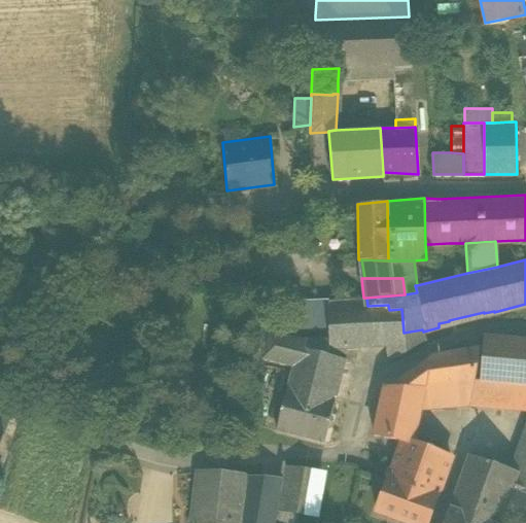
[(296,318),(296,323),(328,322),(328,300),(328,298),(295,299),(296,318)]
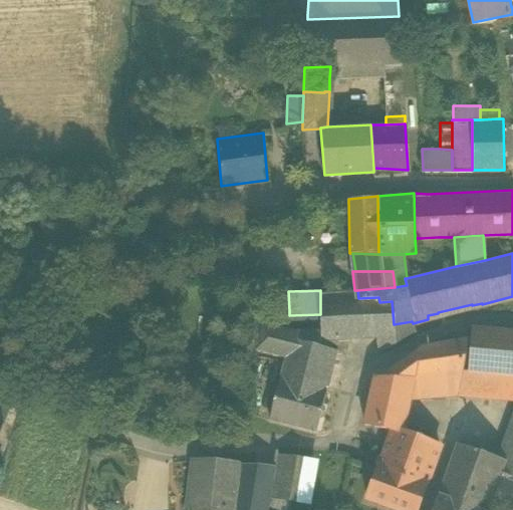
[(338,335),(358,335),(358,298),(357,290),(354,290),(320,292),(320,314),(320,328),(292,328),(291,336),(313,342),(312,336),(338,335)]
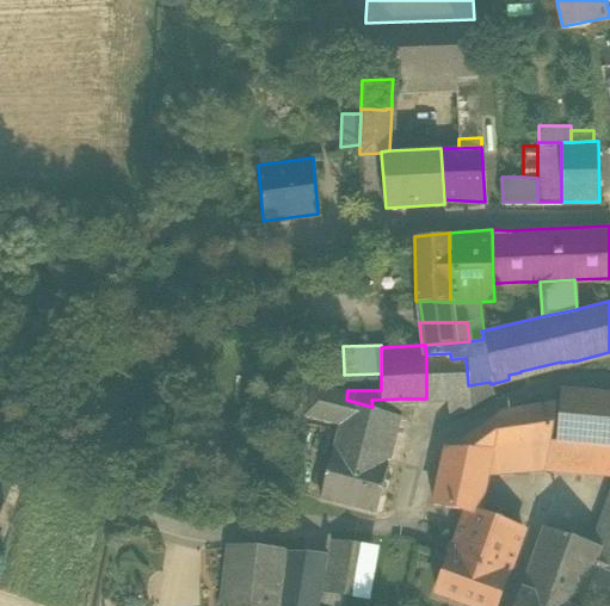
[(331,369),(344,369),(343,346),(331,346),(331,369)]
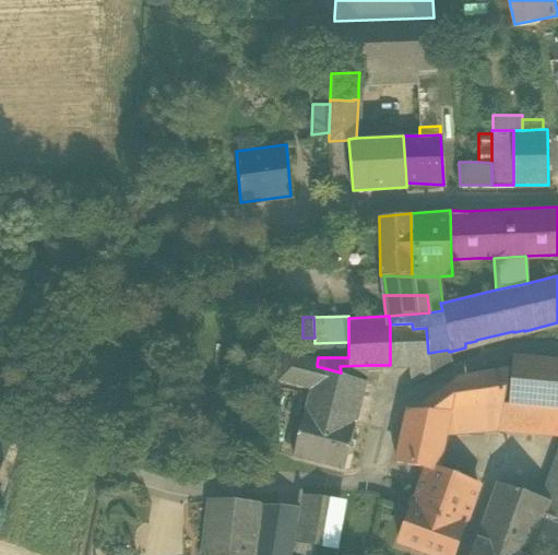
[(390,365),(407,364),(428,353),(426,328),(413,329),(412,323),(390,325),(390,365)]
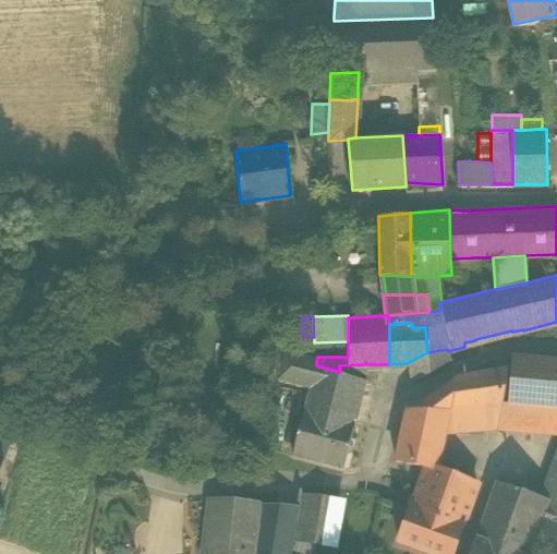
[(353,422),(364,378),(340,372),(316,365),(317,357),(285,348),(277,377),(310,385),(303,409),(353,422)]
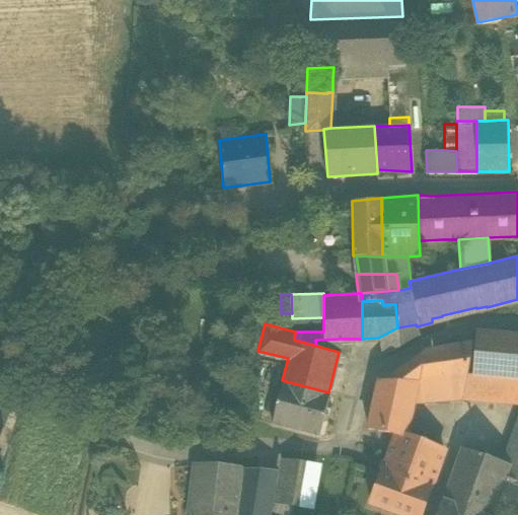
[(416,324),(397,327),(378,338),(382,351),(420,334),(417,326),(416,324)]
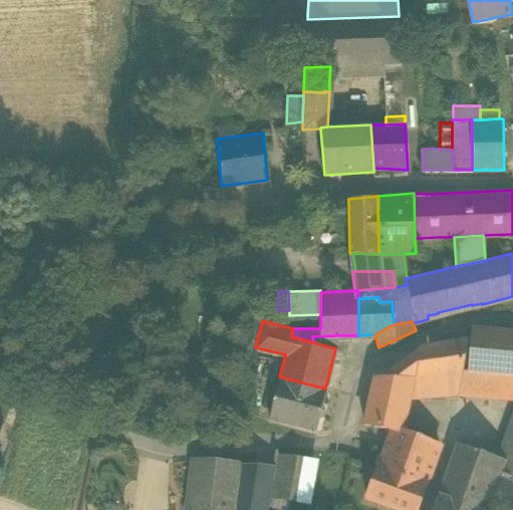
[(467,371),(512,375),(512,328),(471,325),(467,371)]
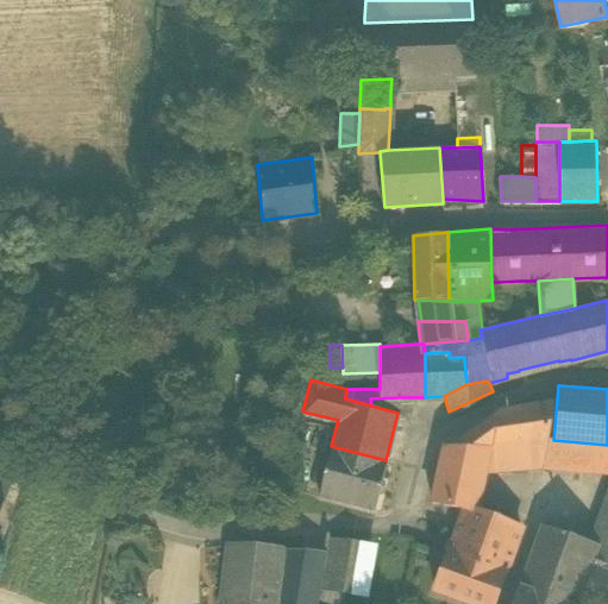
[(397,413),(401,397),(370,398),(371,406),(397,413)]
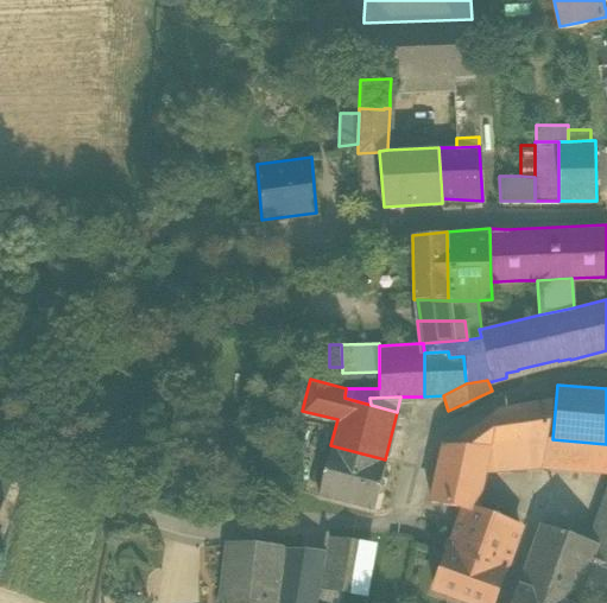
[(475,509),(484,471),(488,446),(547,442),(554,398),(495,408),(442,448),(430,499),(463,507),(475,509)]
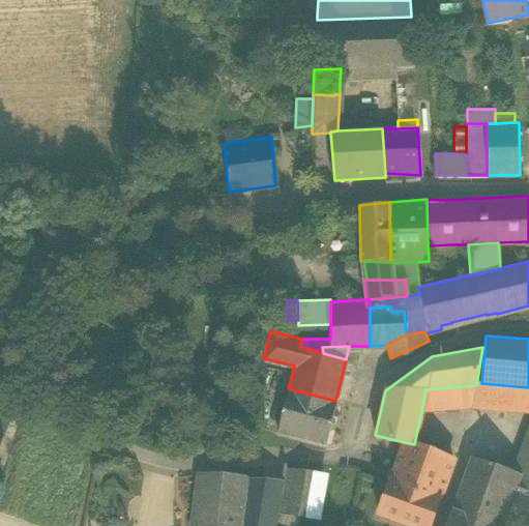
[(528,387),(481,383),(476,385),(471,407),(528,412),(528,418),(510,469),(520,472),(522,466),(524,450),(528,436),(528,387)]
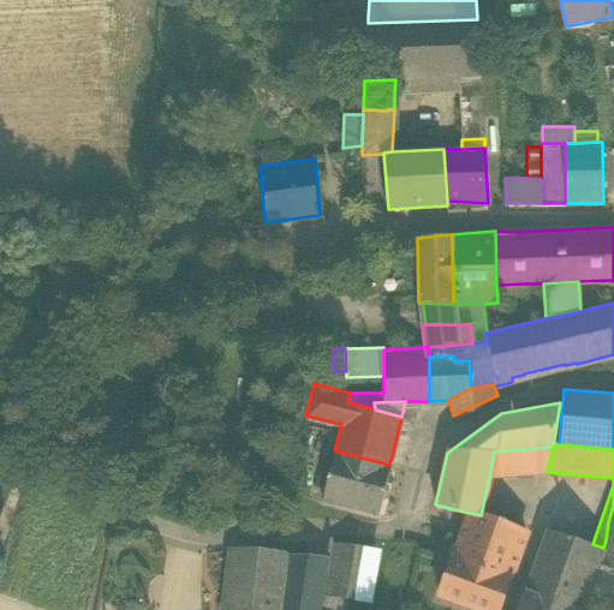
[(547,472),(553,447),(494,452),(489,477),(547,472)]
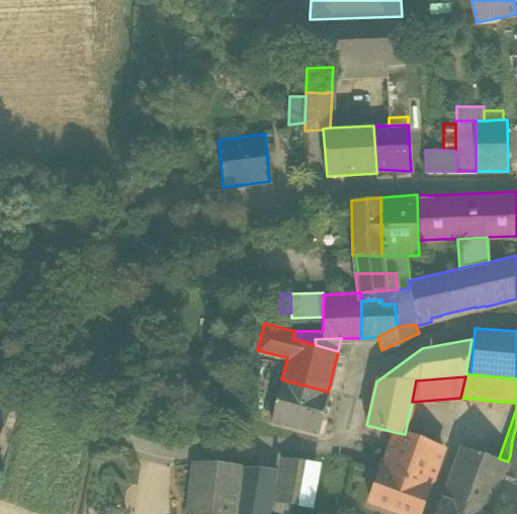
[(271,420),(318,432),(328,392),(281,379),(271,420)]
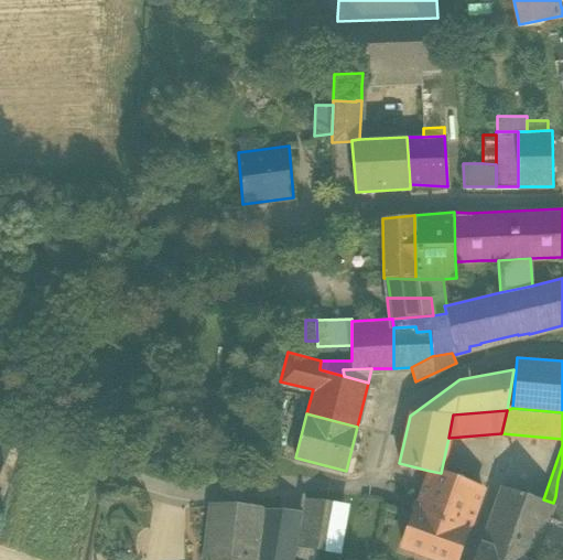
[(482,487),(441,473),(430,471),(414,510),(466,529),(468,528),(482,490),(482,487)]
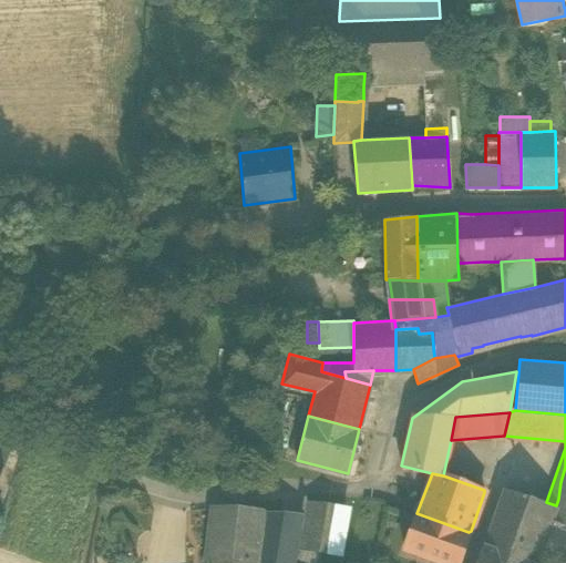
[(483,544),(534,562),(536,562),(543,548),(551,524),(565,529),(565,501),(558,499),(556,505),(546,502),(503,488),(483,544)]
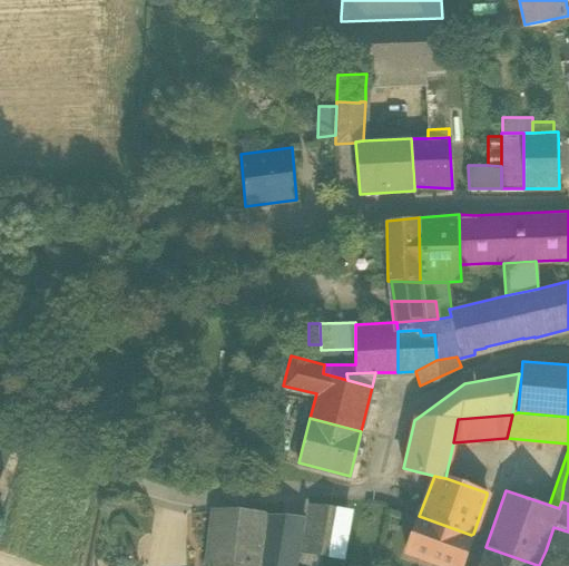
[(304,515),(298,548),(320,552),(347,555),(355,507),(326,503),(306,499),(304,515)]
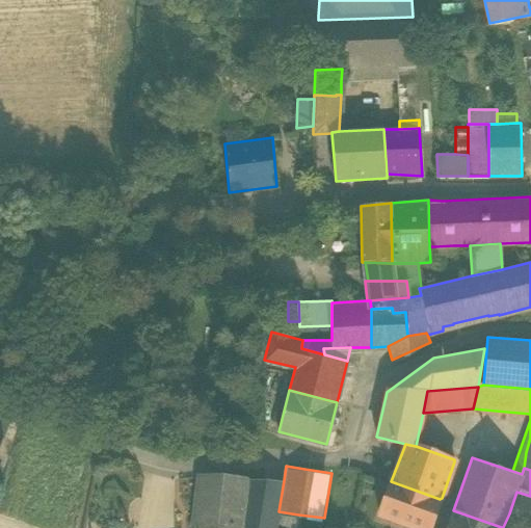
[(191,527),(240,527),(246,477),(198,474),(191,527)]
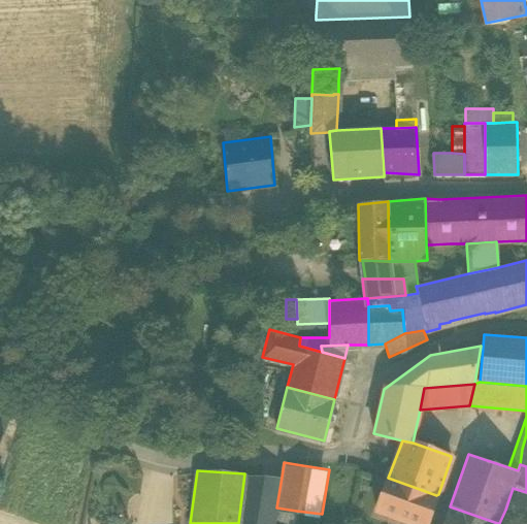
[(273,523),(274,522),(276,508),(282,477),(244,473),(238,523),(273,523)]
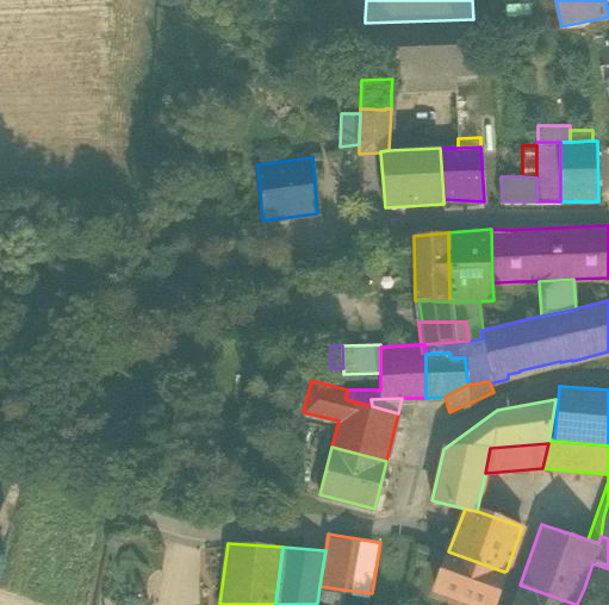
[(435,590),(476,604),(492,604),(504,572),(448,552),(435,590)]
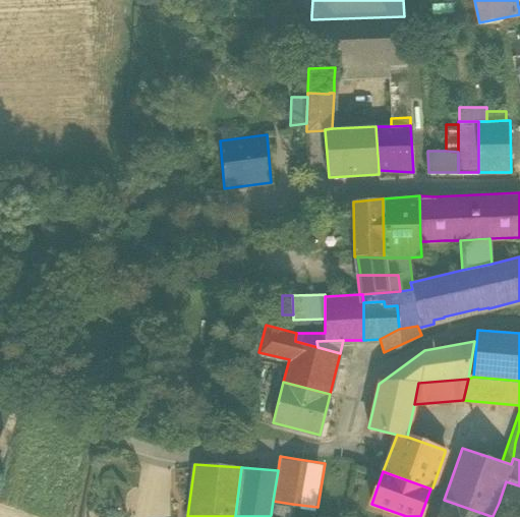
[(519,485),(506,481),(499,503),(519,510),(519,485)]
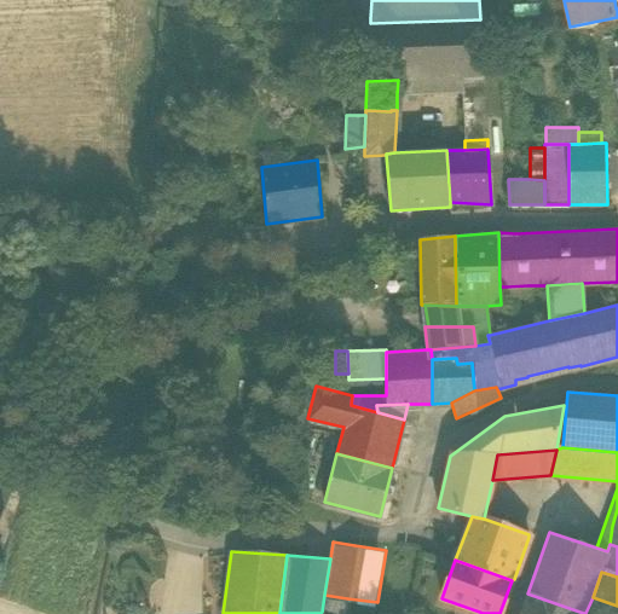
[(519,613),(583,613),(527,594),(519,613)]
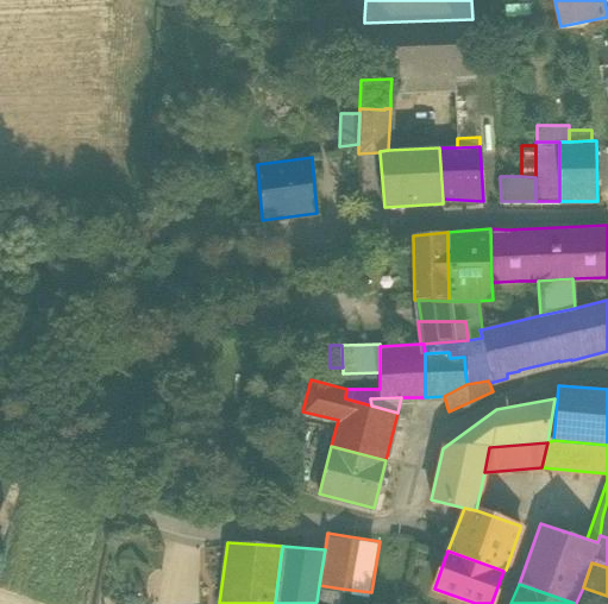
[(332,603),(339,603),(342,589),(319,585),(317,602),(332,603)]
